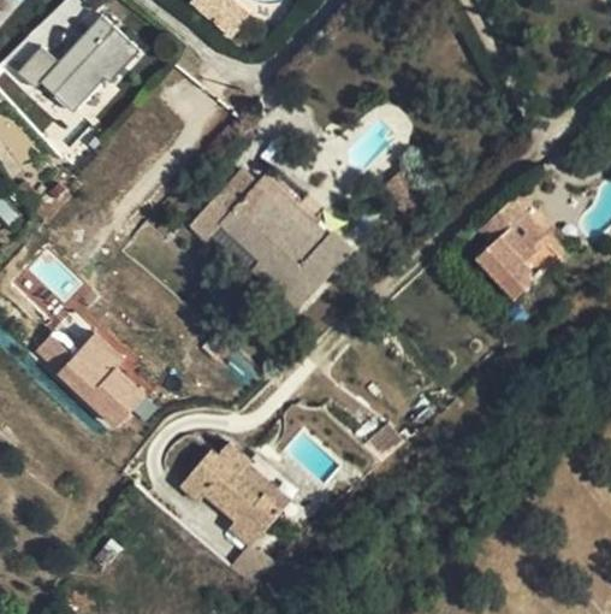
[(238,0),(212,0),(229,13),(238,0)]
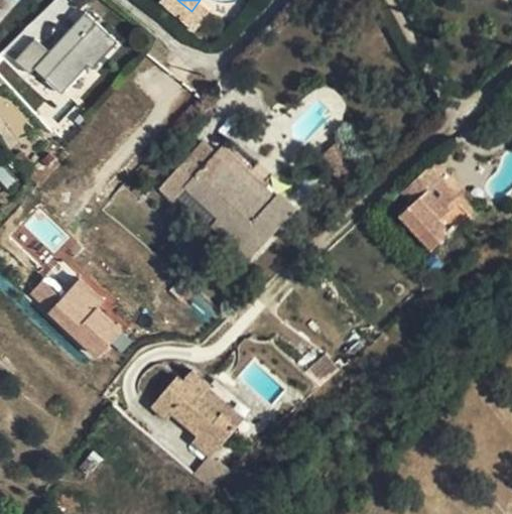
[(55,100),(112,43),(82,13),(40,53),(28,40),(12,56),(55,100)]
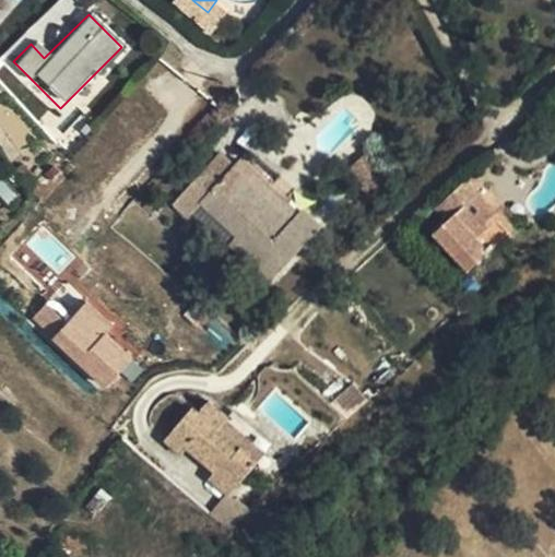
[(238,160),(227,172),(285,225),(298,213),(238,160)]
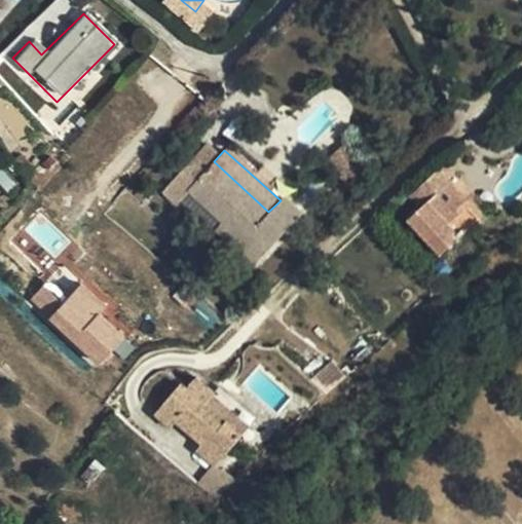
[(284,197),(281,200),(268,212),(214,161),(209,165),(196,154),(159,193),(174,208),(187,192),(221,222),(213,231),(252,267),(301,214),(284,197)]
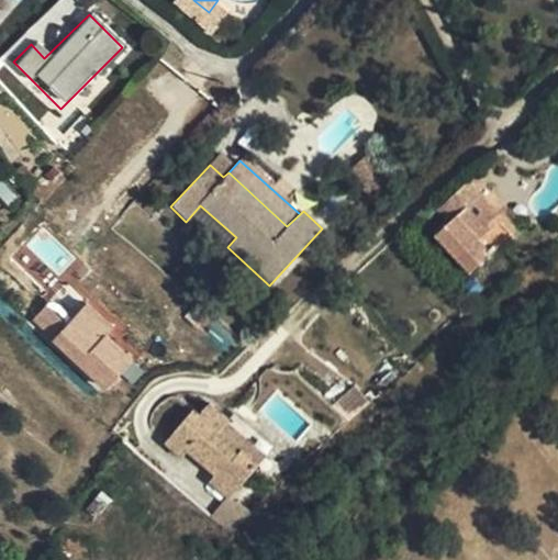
[(475,200),(487,189),(473,175),(444,202),(456,214),(446,224),(433,236),(467,273),(508,235),(475,200)]
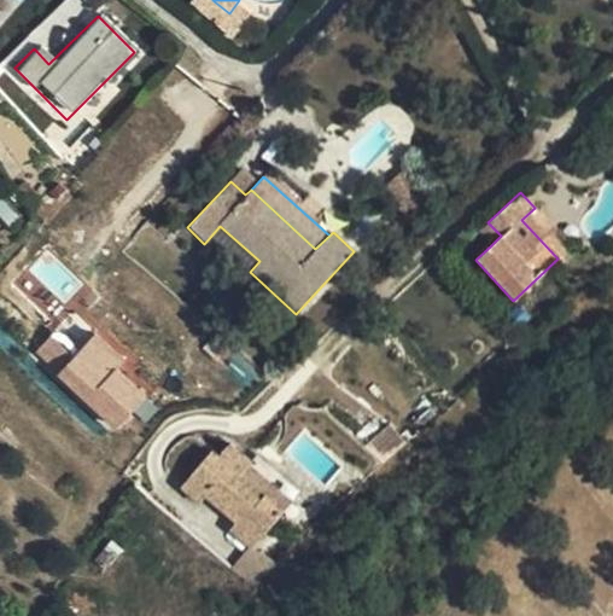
[(428,207),(419,195),(403,207),(413,220),(428,207)]
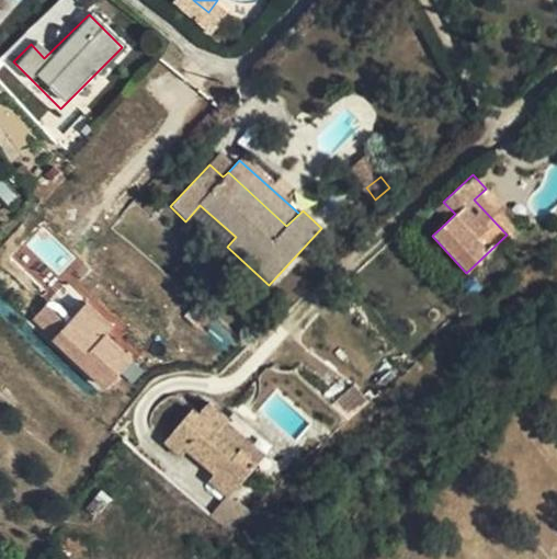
[(519,224),(486,189),(474,200),(507,235),(519,224)]
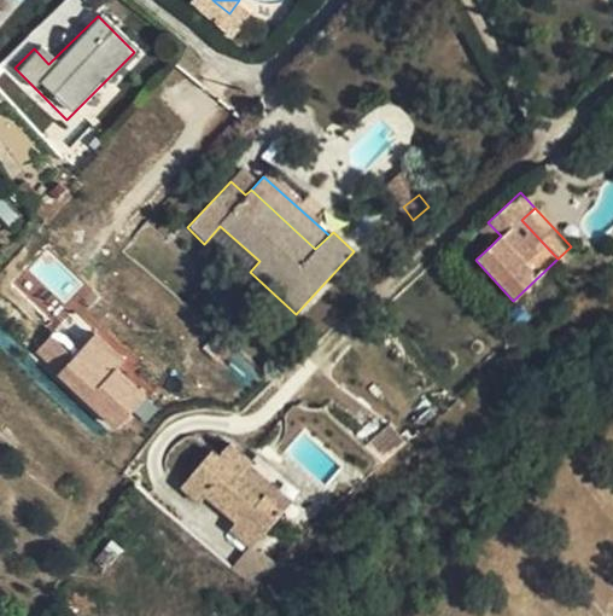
[(477,232),(490,247),(501,236),(488,222),(477,232)]
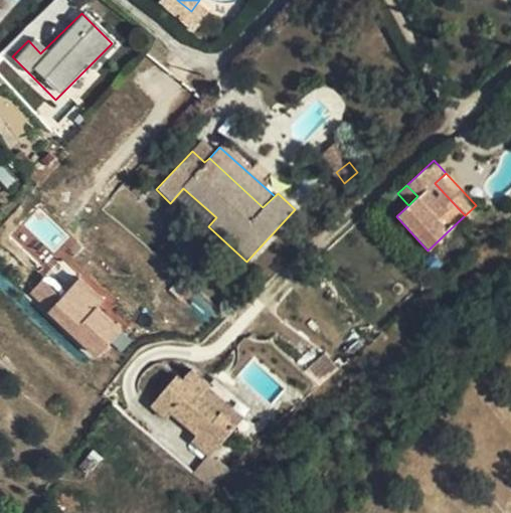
[(91,362),(121,332),(94,306),(99,301),(57,261),(23,296),(91,362)]
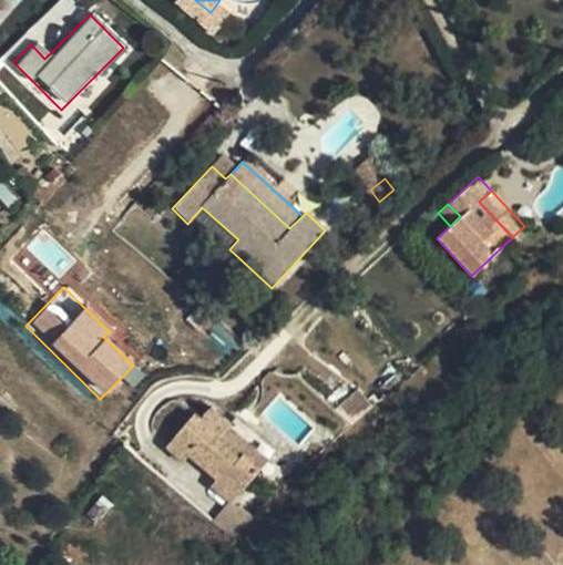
[(352,389),(343,400),(358,413),(368,402),(352,389)]
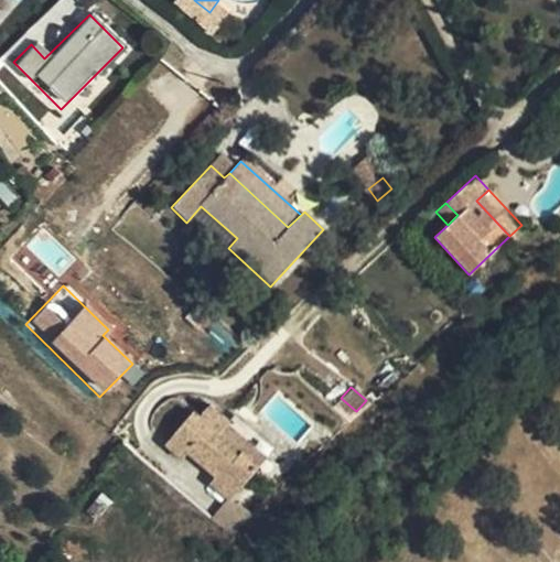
[(210,483),(229,499),(259,465),(243,451),(237,455),(216,438),(228,421),(210,404),(201,415),(194,411),(164,444),(181,457),(187,453),(215,476),(210,483)]
